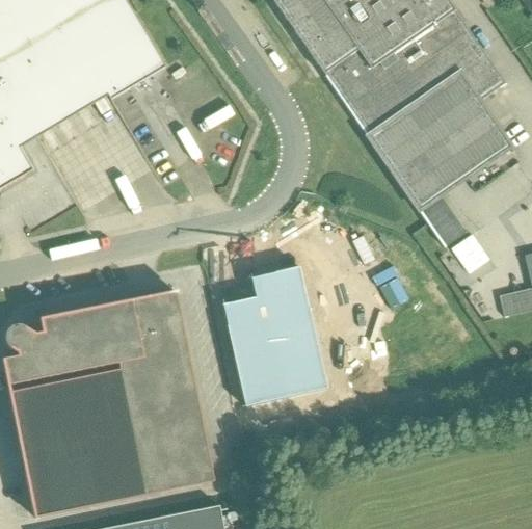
[(165,67),(126,0),(0,0),(0,188),(33,169),(21,147),(108,95),(110,99),(165,67)]
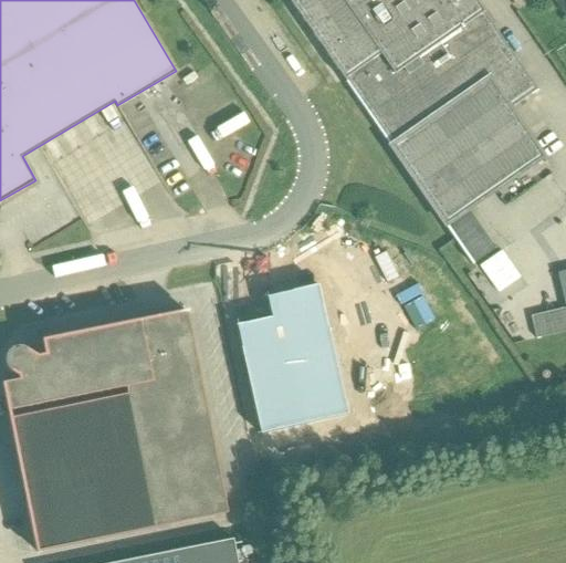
[(495,247),(469,207),(544,155),(511,107),(538,87),(477,0),(290,0),(472,262),(495,247)]
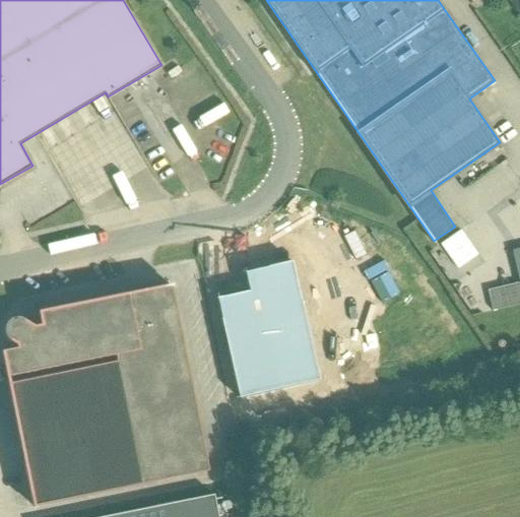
[(195,138),(225,155),(232,145),(201,127),(195,138)]
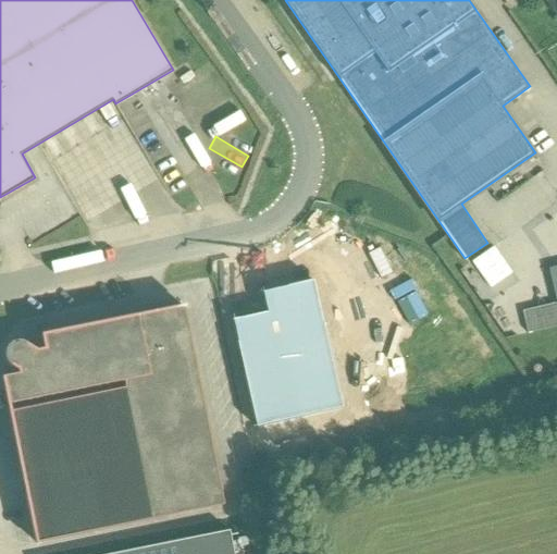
[(116,222),(122,236),(135,232),(121,195),(103,202),(100,194),(89,198),(100,229),(116,222)]
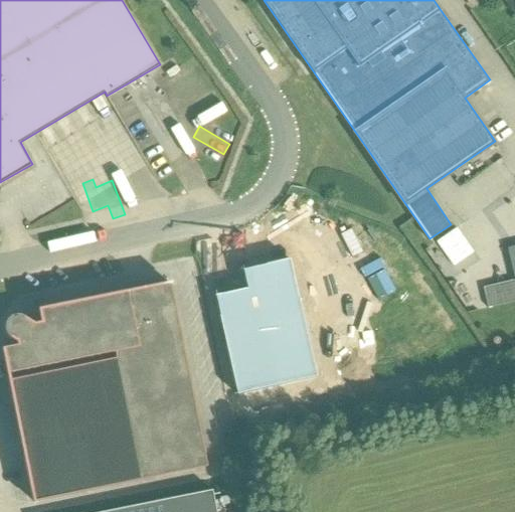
[(457,225),(436,239),(454,265),(474,250),(457,225)]
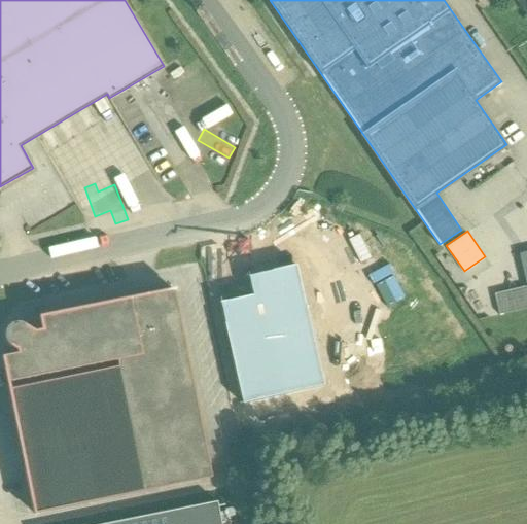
[(296,260),(236,274),(240,295),(220,300),(243,400),(324,383),(296,260)]
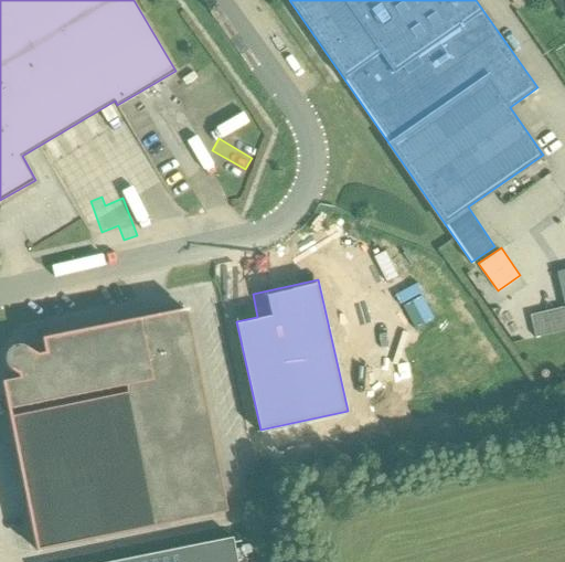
[(564,304),(531,311),(536,335),(564,327),(564,304)]
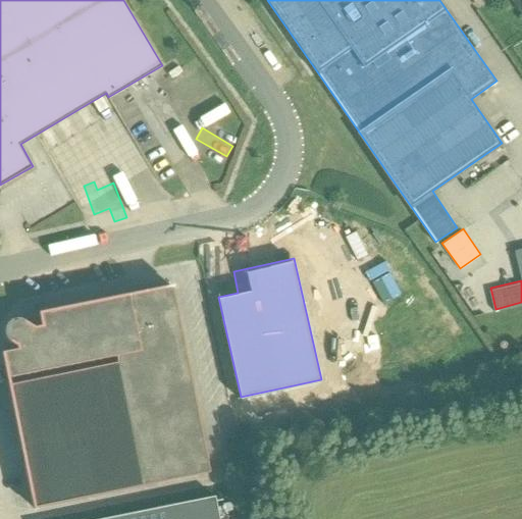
[(11,324),(14,341),(19,345),(20,350),(5,353),(37,506),(212,471),(174,287),(42,313),(45,326),(37,327),(27,321),(11,324)]
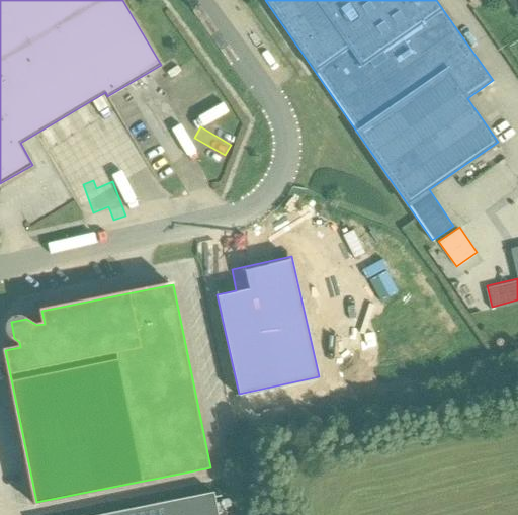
[(219,514),(214,491),(95,514),(219,514)]
